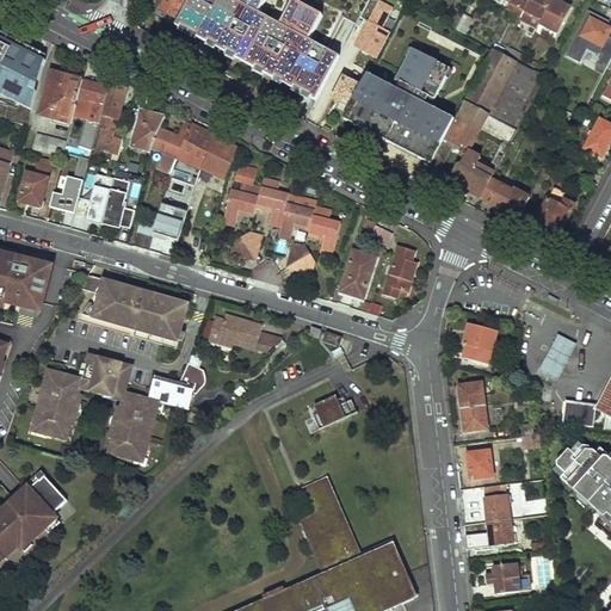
[(164,0),(159,11),(178,20),(189,0),(164,0)]
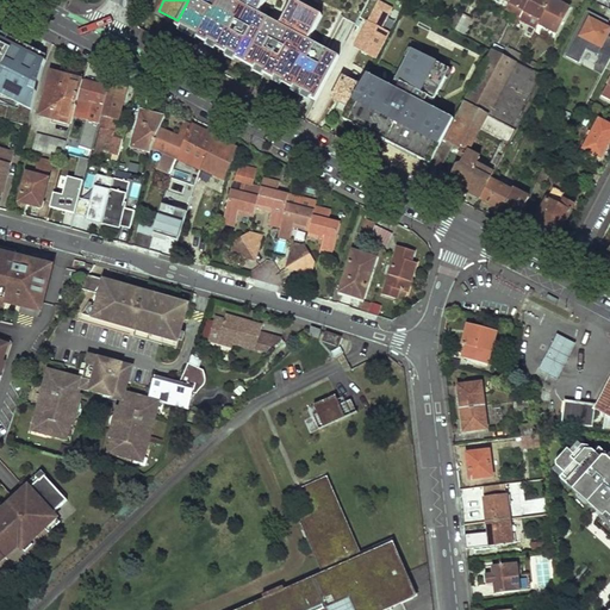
[(228,0),(226,2),(221,0),(190,0),(176,27),(317,99),(337,60),(307,44),(323,12),(298,0),(291,0),(279,23),(259,12),(263,0),(228,0)]
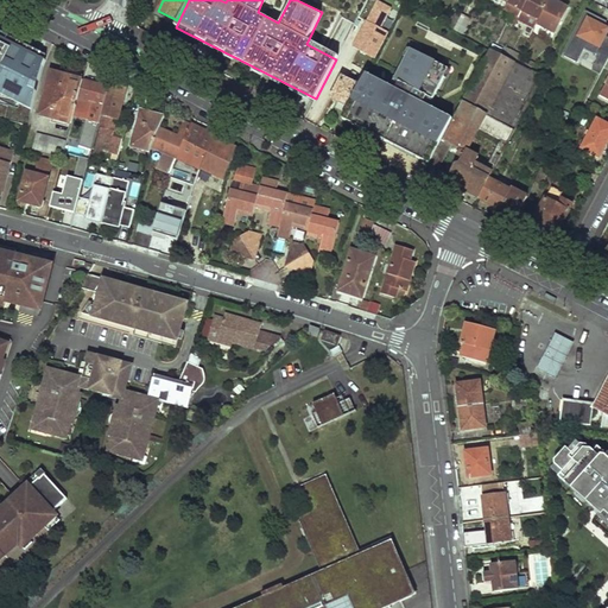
[(510,0),(508,2),(523,10),(527,0),(510,0)]
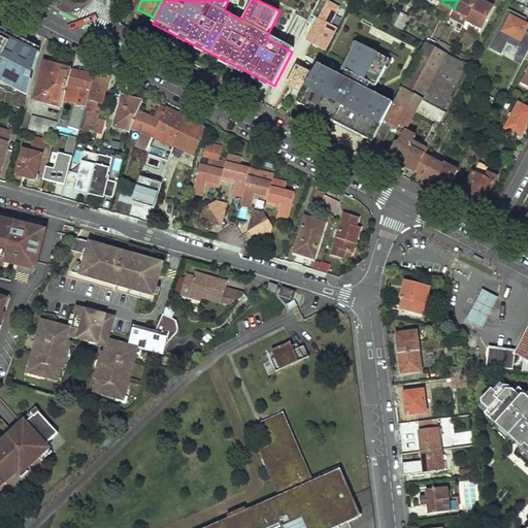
[(476,0),(458,0),(454,8),(449,18),(464,26),(466,22),(476,0)]
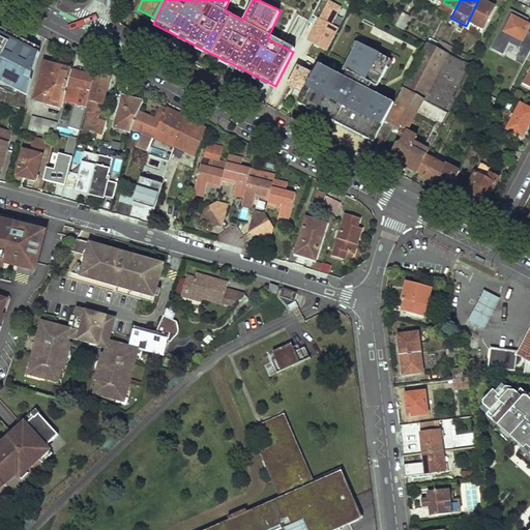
[(493,7),(479,0),(478,0),(468,22),(468,23),(466,27),(479,34),(481,29),(482,29),(493,7)]
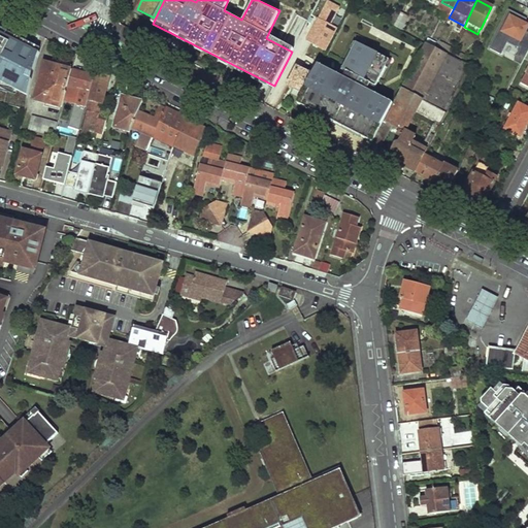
[(338,7),(326,1),(305,41),(325,52),(336,28),(329,25),(338,7)]
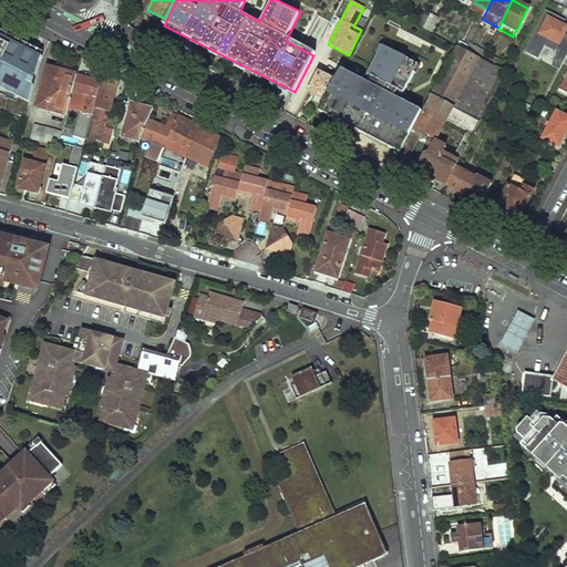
[(422,29),(430,13),(423,10),(415,26),(422,29)]
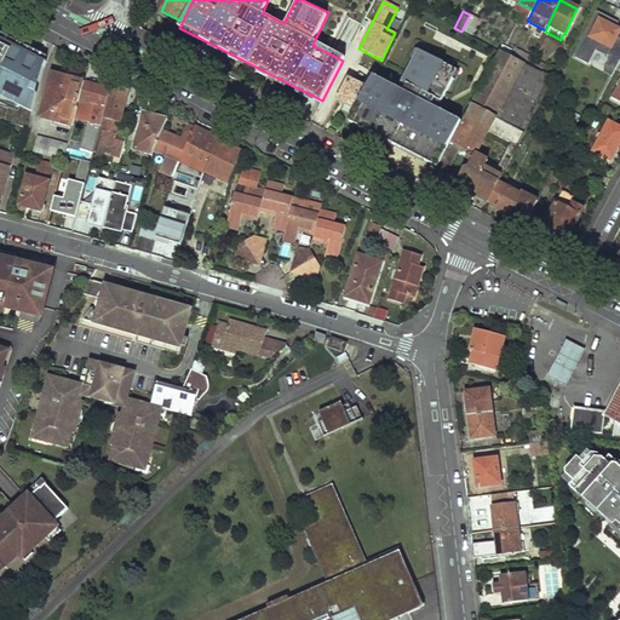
[(612,21),(597,12),(573,57),(586,64),(595,50),(606,56),(607,55),(609,57),(604,68),(614,73),(619,61),(619,35),(618,34),(619,32),(609,26),(612,21)]
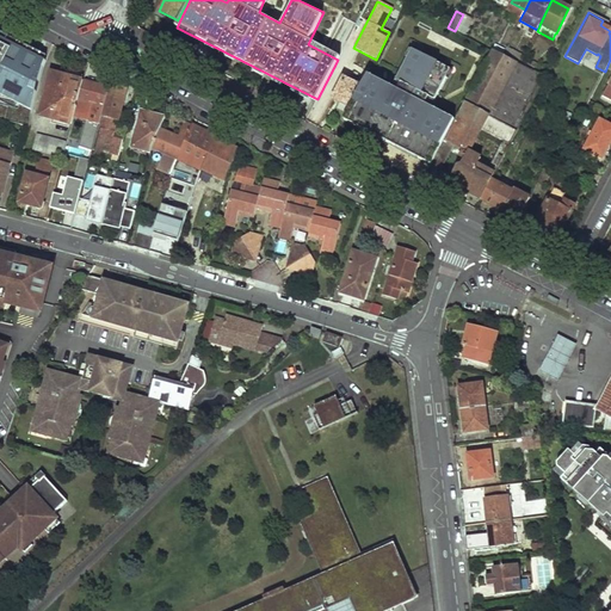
[(455,31),(464,36),(471,19),(463,14),(455,31)]
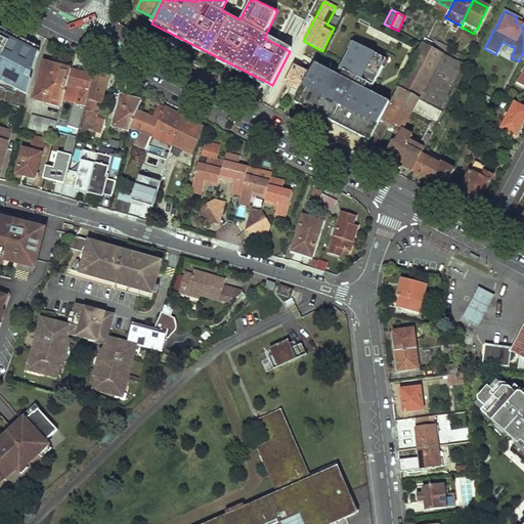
[(400,38),(399,40),(411,46),(415,40),(396,30),(393,34),(400,38)]
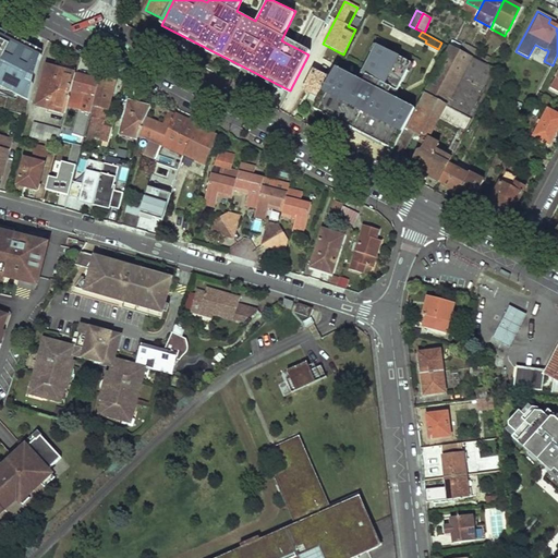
[(0,87),(29,102),(43,58),(0,36),(0,87)]
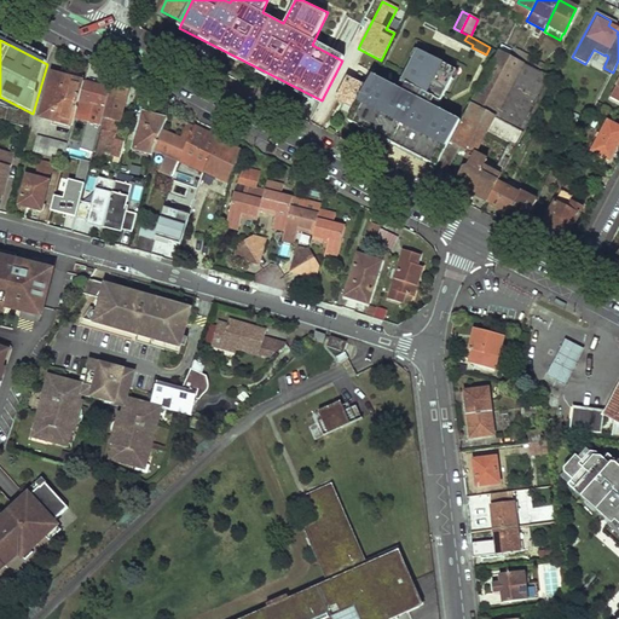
[(348,120),(439,166),(458,127),(455,126),(458,120),(438,109),(458,70),(416,47),(395,87),(372,75),(348,120)]
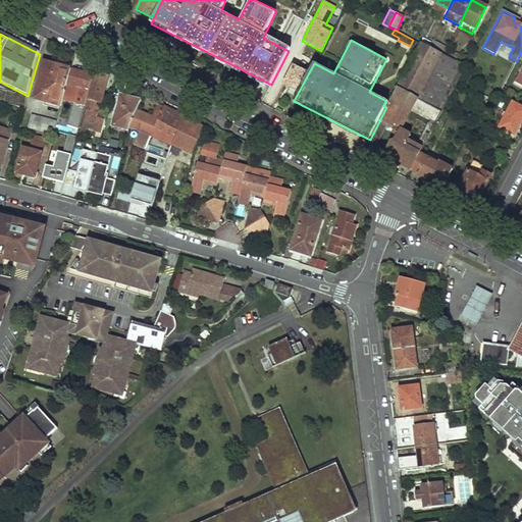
[(447,50),(447,49),(432,42),(429,48),(444,55),(447,50)]
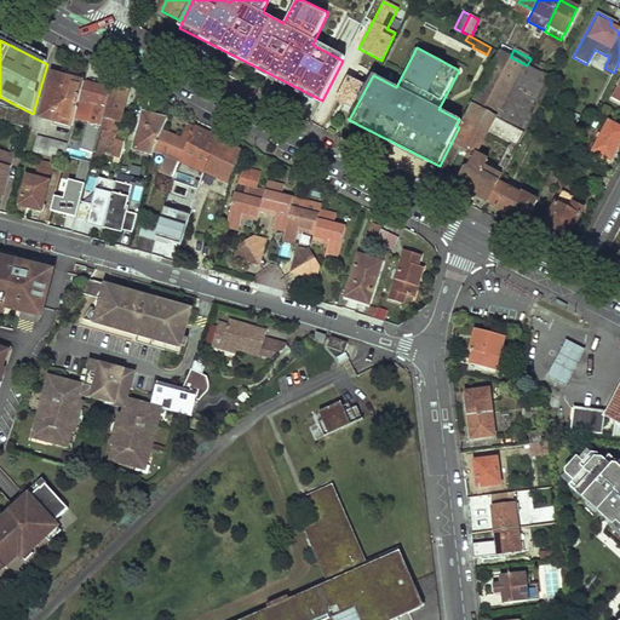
[(431,183),(440,188),(445,179),(489,202),(499,184),(539,105),(552,79),(527,65),(510,57),(499,51),(463,122),(459,127),(448,150),(440,166),(431,183)]
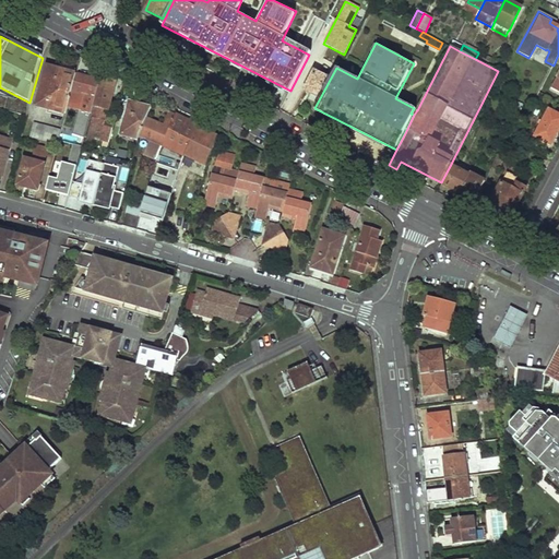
[(501,64),(478,54),(475,59),(498,71),(501,64)]
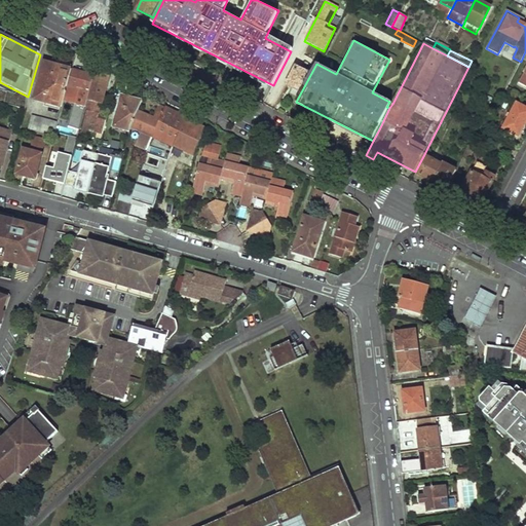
[(521,62),(513,58),(510,62),(519,67),(521,62)]
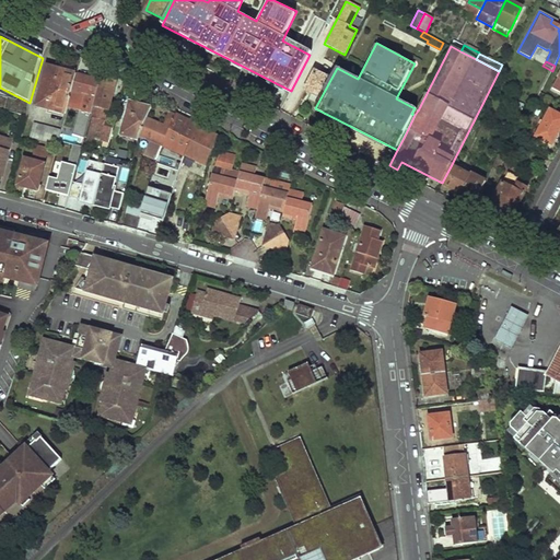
[(69,104),(77,74),(48,66),(37,106),(67,114),(69,104)]
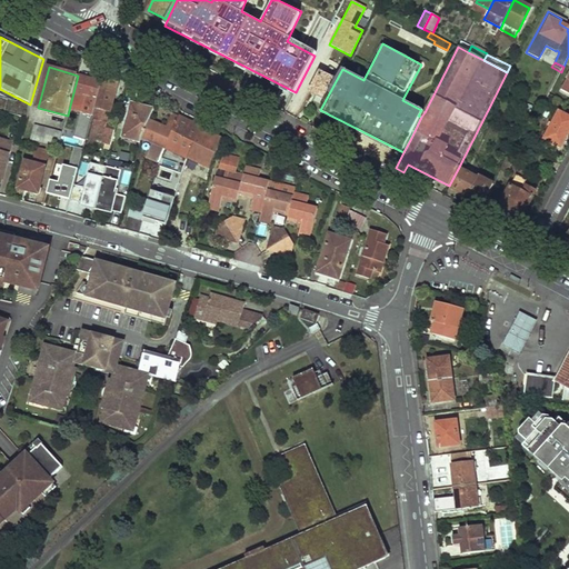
[(112,145),(117,125),(109,121),(120,78),(106,70),(102,82),(87,140),(112,145)]
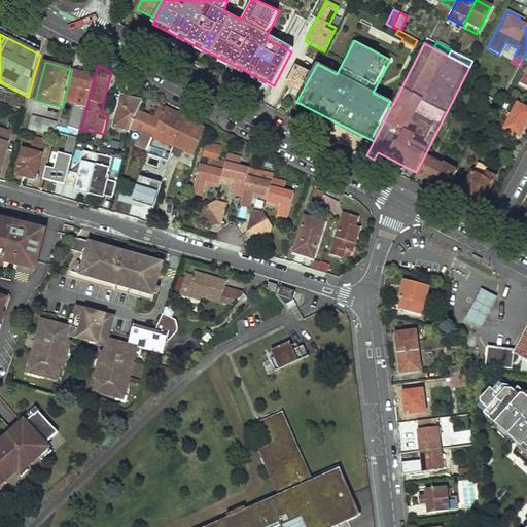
[(72,70),(65,98),(74,100),(74,104),(79,105),(74,128),(80,130),(95,76),(72,70)]
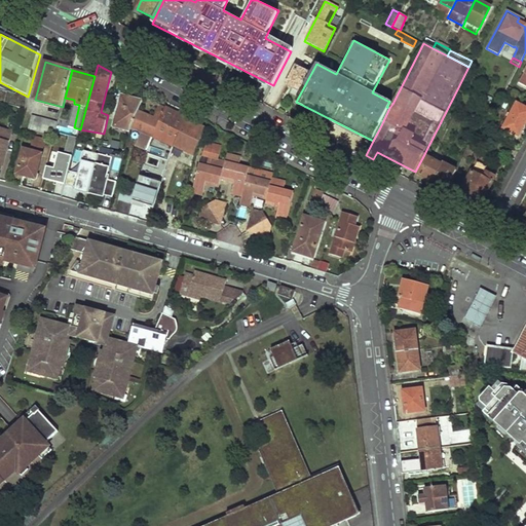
[(139,111),(144,101),(123,96),(114,126),(130,132),(133,126),(139,111)]
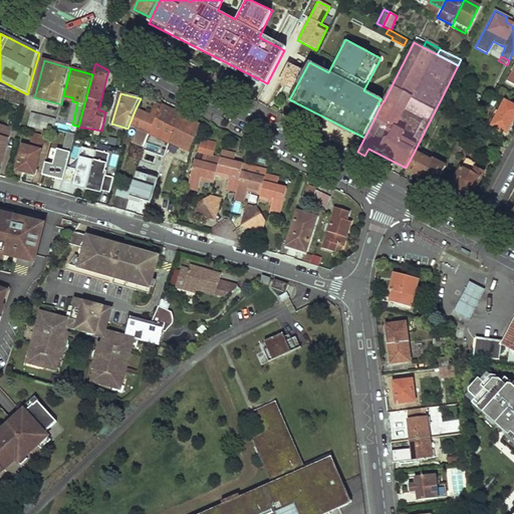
[(513,118),(513,105),(504,101),(491,125),(507,134),(513,118)]
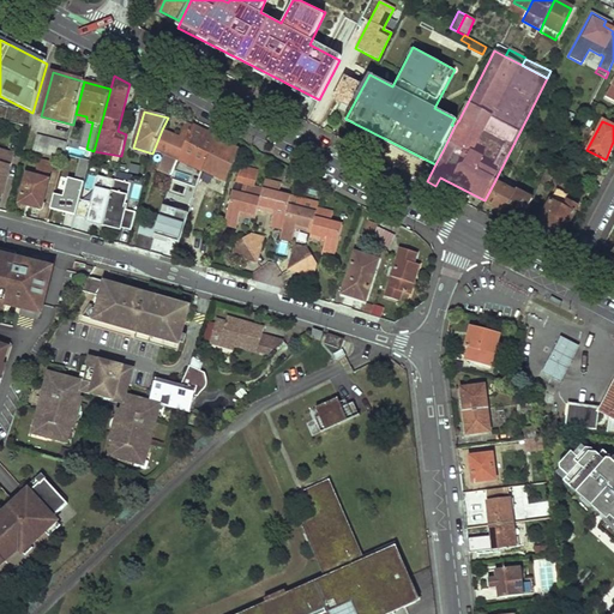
[(162,130),(155,148),(168,155),(162,172),(174,176),(180,160),(193,126),(187,124),(179,137),(162,130)]
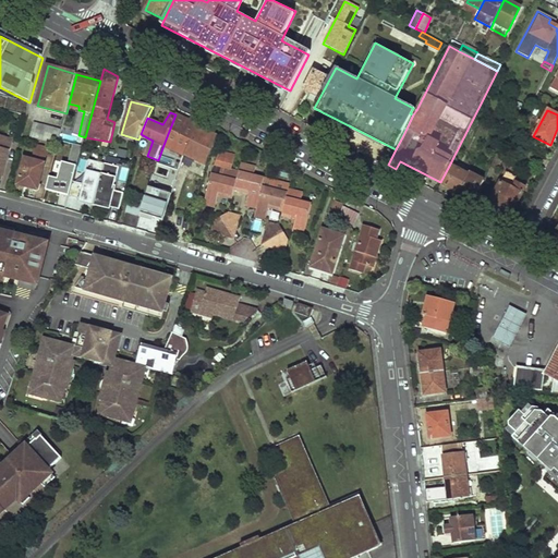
[(176,114),(164,145),(184,154),(197,125),(176,114)]
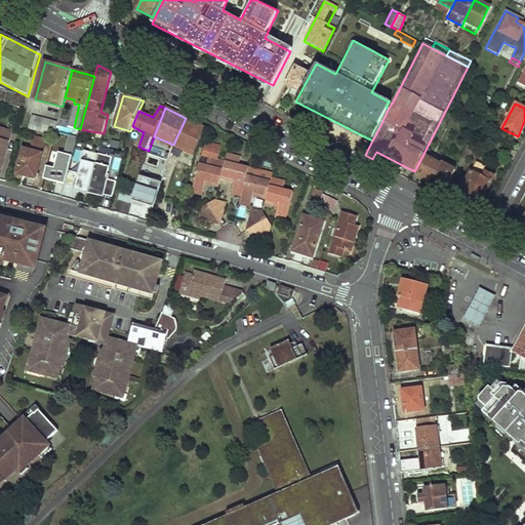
[(54,136),(58,123),(33,117),(29,129),(54,136)]
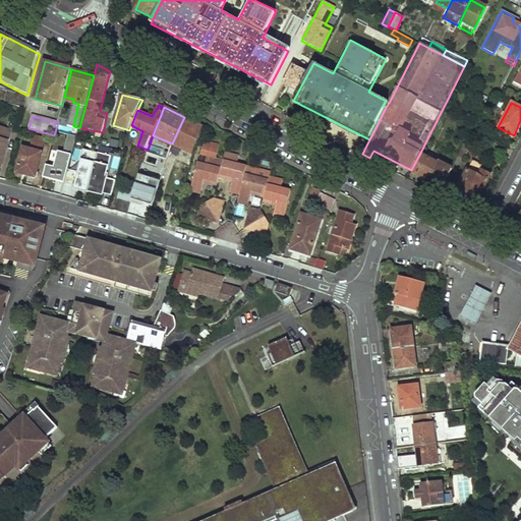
[(172,143),(193,153),(204,126),(184,117),(172,143)]
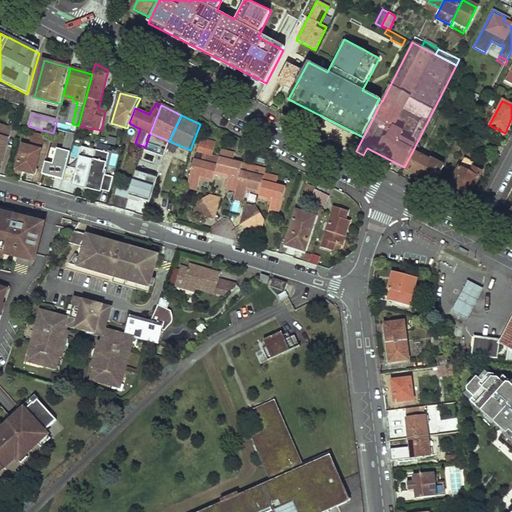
[(12,129),(0,126),(0,165),(2,166),(12,129)]
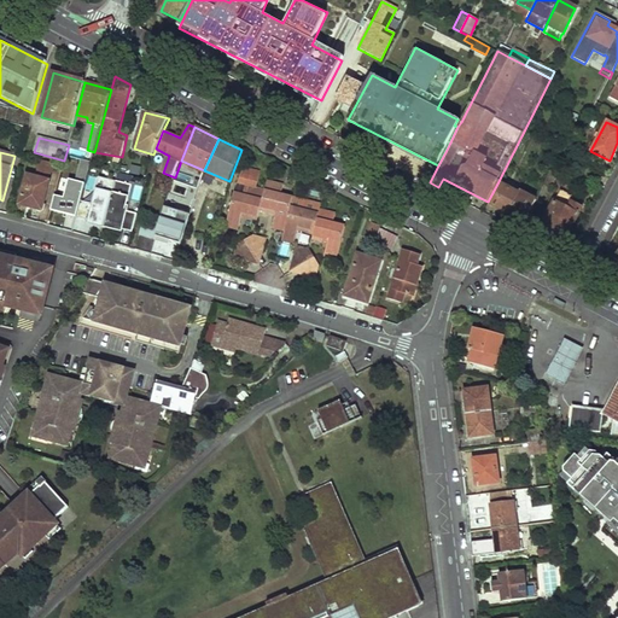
[(87,180),(91,161),(80,159),(76,178),(87,180)]
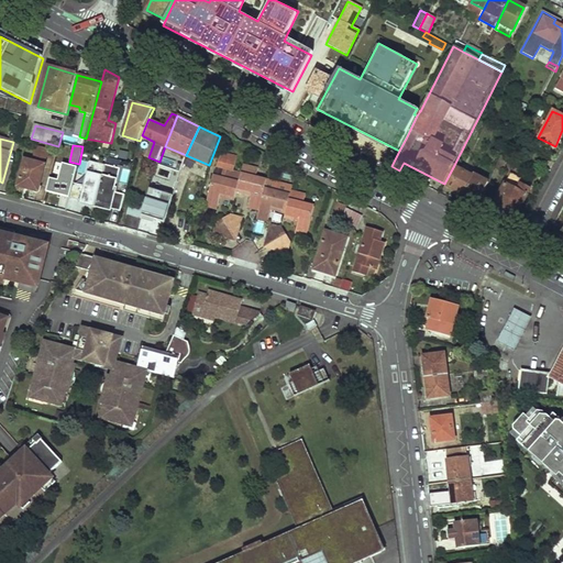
[(37,146),(34,162),(46,165),(50,150),(37,146)]
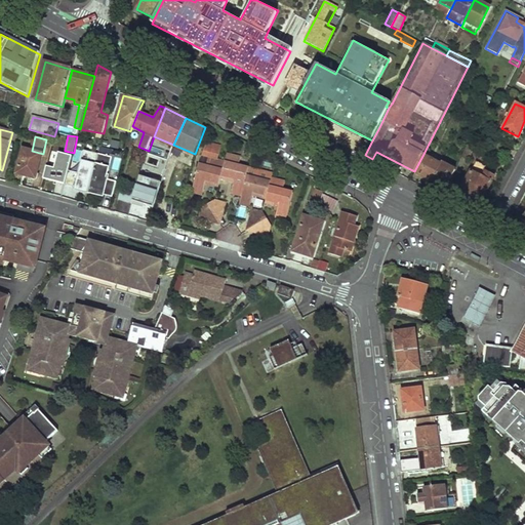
[(218,161),(221,147),(207,144),(202,157),(208,158),(206,165),(200,164),(194,188),(203,190),(206,183),(207,179),(220,183),(221,178),(223,175),(226,162),(218,161)]
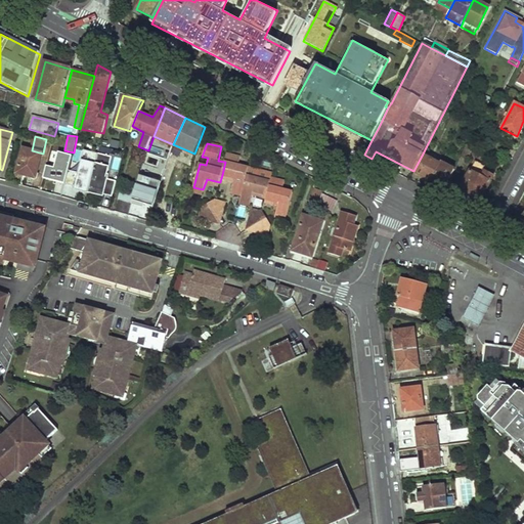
[(468,160),(474,148),(468,145),(463,157),(468,160)]
